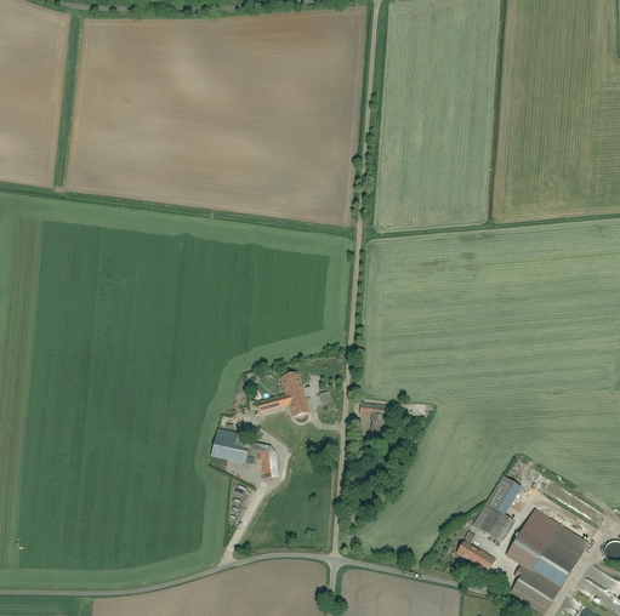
[(232,368),(234,374),(248,370),(245,364),(232,368)]
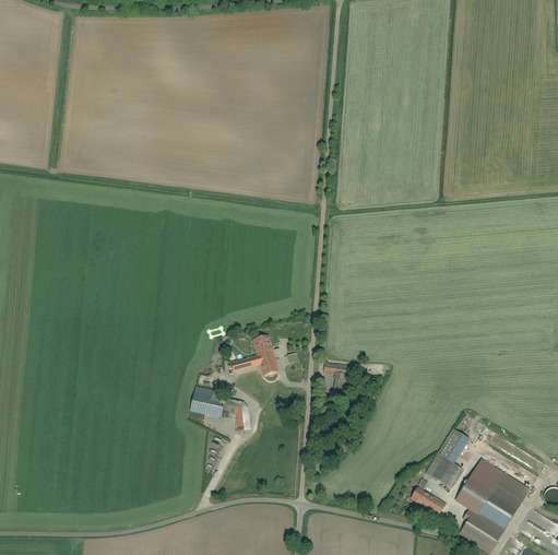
[(276,366),(266,332),(251,337),(256,353),(227,362),(229,370),(259,363),(261,370),(276,366)]
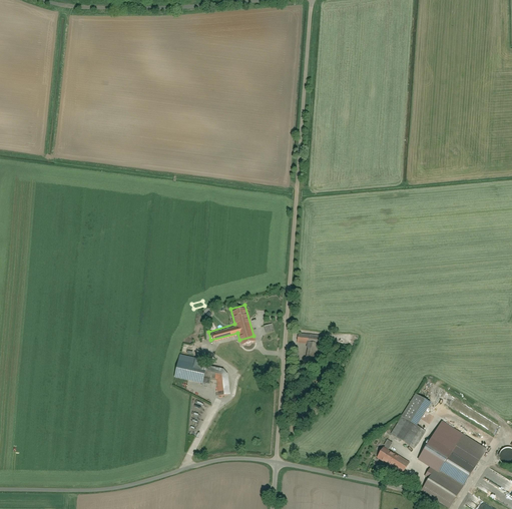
[(317,332),(296,330),(295,339),(316,341),(317,332)]
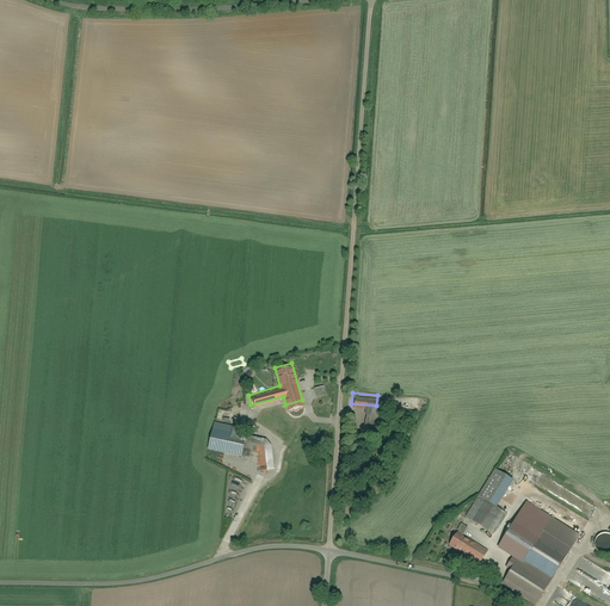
[(381,413),(365,409),(362,431),(377,433),(381,413)]
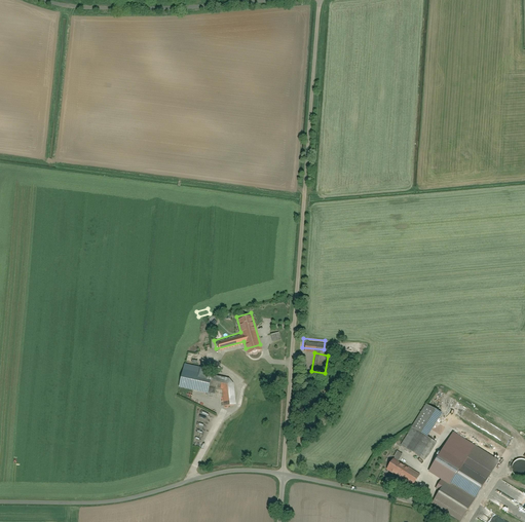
[(180,385),(207,390),(209,381),(219,384),(220,400),(231,401),(230,379),(211,374),(212,368),(184,363),(180,385)]
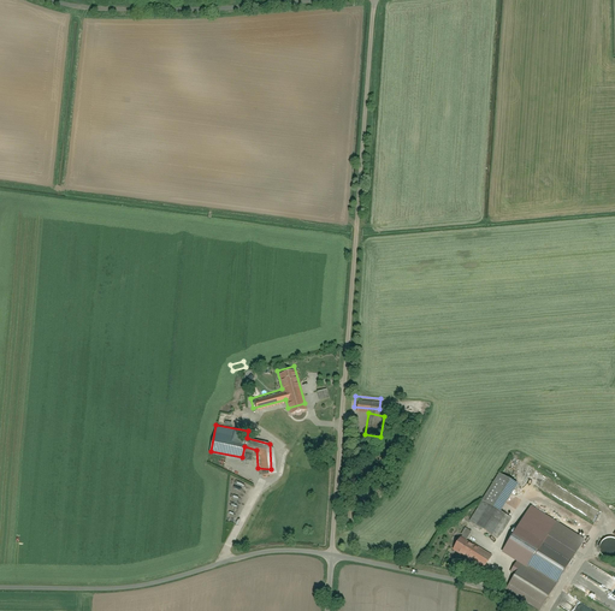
[(519,484),(501,472),(469,518),(497,537),(494,543),(515,559),(522,550),(534,531),(502,510),(519,484)]
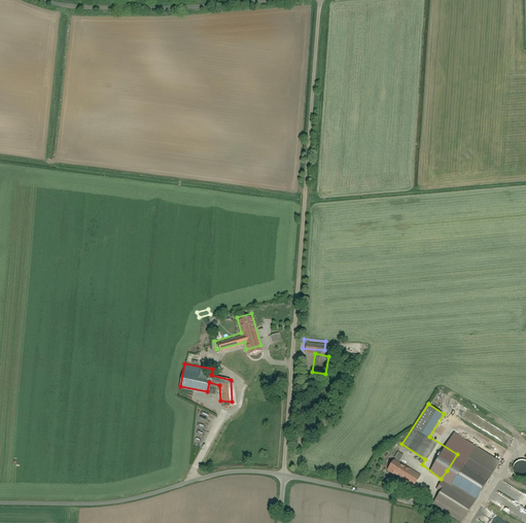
[(390,460),(393,462),(388,469),(412,486),(418,478),(397,464),(405,454),(397,449),(390,460)]
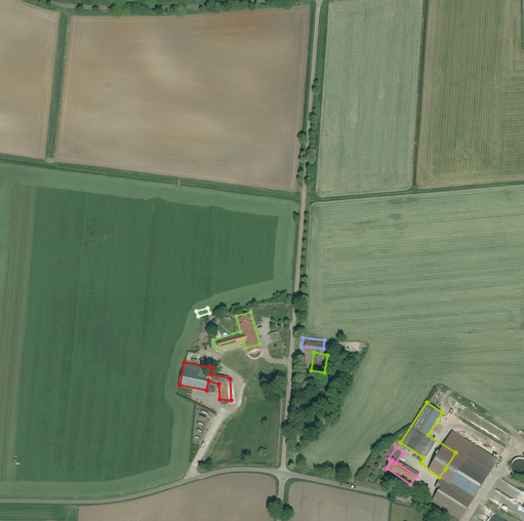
[(457,459),(445,479),(473,496),(485,477),(457,459)]
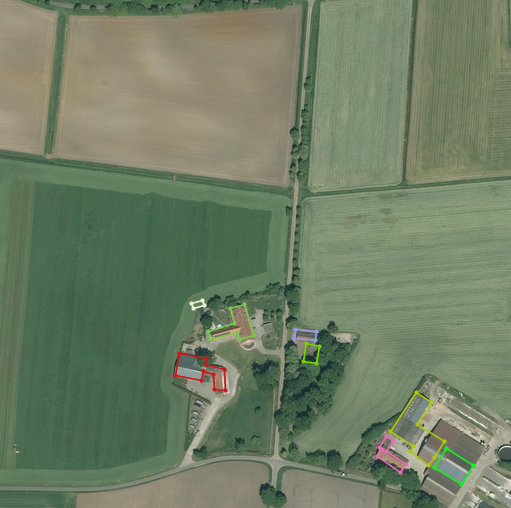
[(434,467),(423,484),(450,501),(461,484),(434,467)]
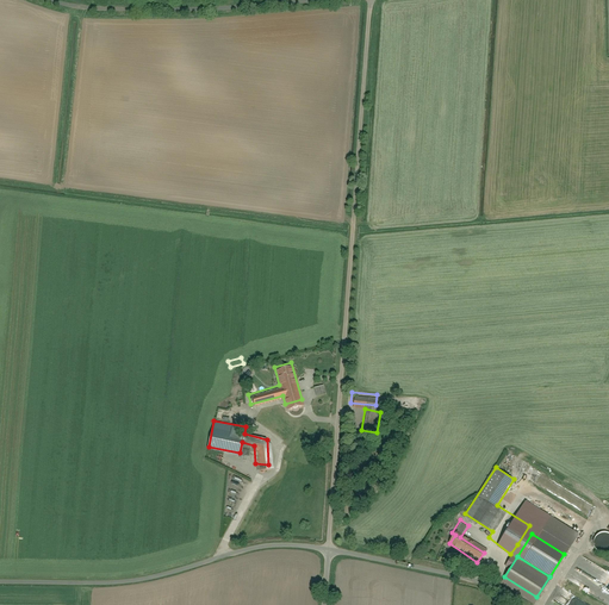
[(458,591),(447,597),(451,604),(460,604),(464,603),(458,591)]
